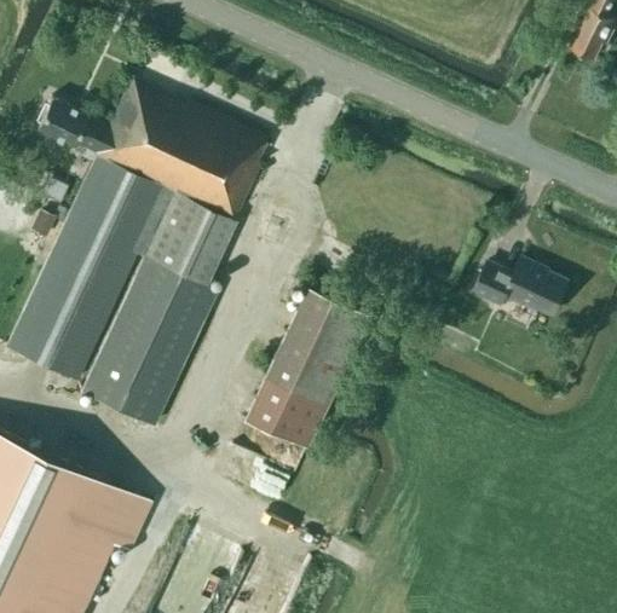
[(609,46),(616,29),(616,22),(607,17),(616,0),(578,0),(578,3),(592,9),(571,48),(595,61),(604,44),(609,46)]
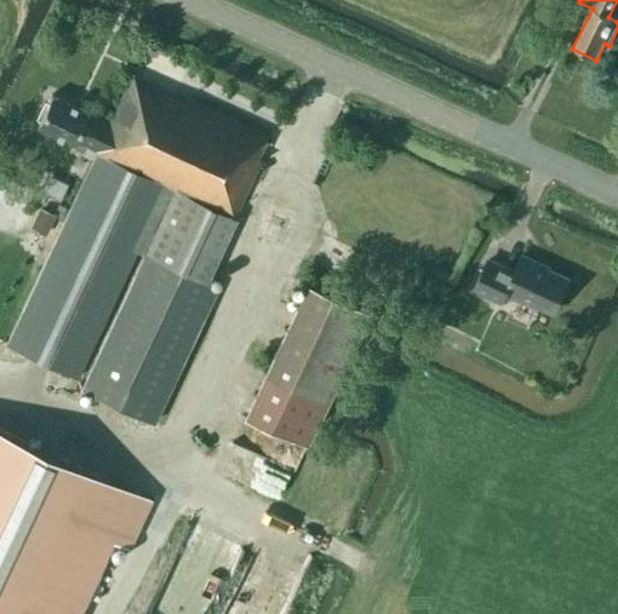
[(258,162),(269,141),(193,104),(192,107),(133,80),(110,128),(89,118),(90,116),(52,99),(38,132),(74,150),(76,145),(98,155),(97,158),(98,158),(7,349),(79,383),(138,256),(146,259),(83,394),(154,428),(218,292),(206,287),(236,223),(234,222),(262,164),(258,162)]
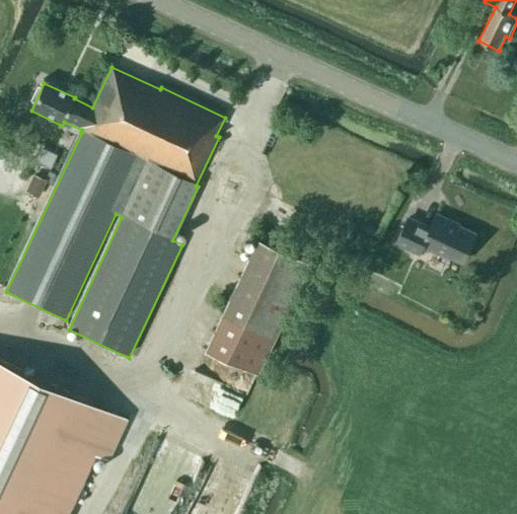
[(44,191),(32,185),(26,198),(38,203),(44,191)]
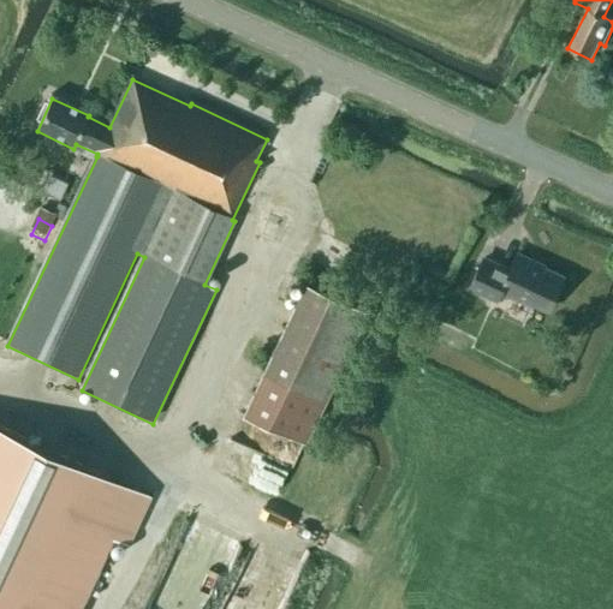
[(519,260),(512,278),(486,266),(472,293),(500,305),(505,297),(535,310),(536,308),(552,315),(567,281),(546,272),(546,274),(535,269),(535,267),(519,260)]
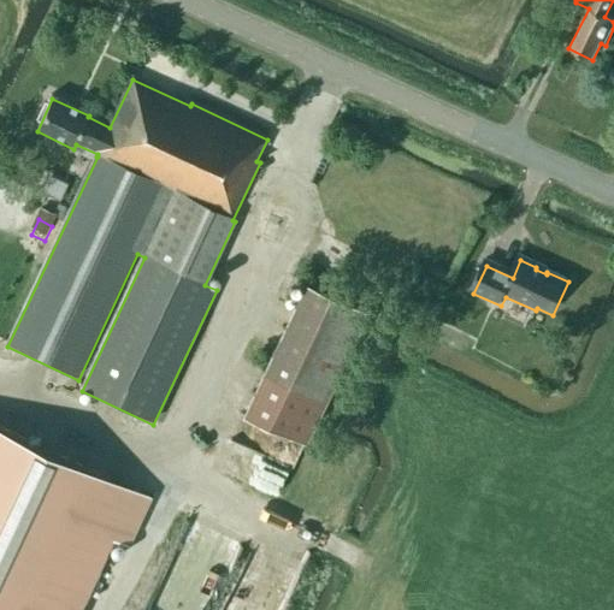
[(307,448),(369,317),(306,288),(244,419),(307,448)]
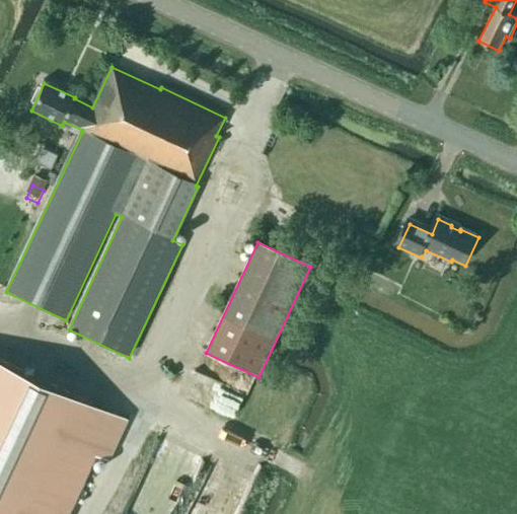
[(125,424),(0,368),(0,513),(70,513),(93,463),(104,467),(125,424)]
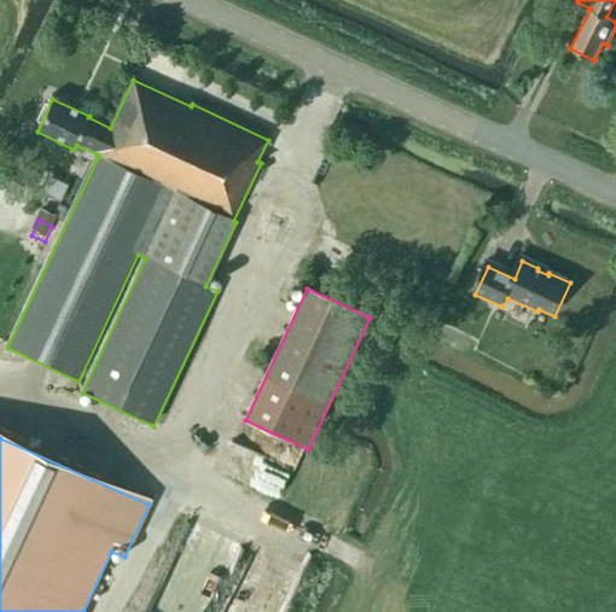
All buildings are outlined.
